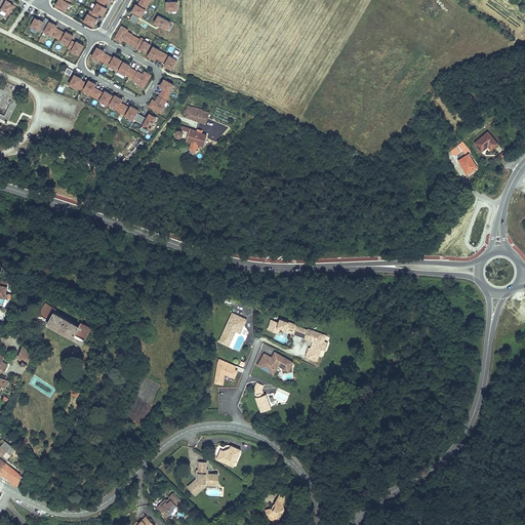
[(0,0),(0,9),(6,13),(10,5),(7,3),(7,2),(4,0),(0,0)]
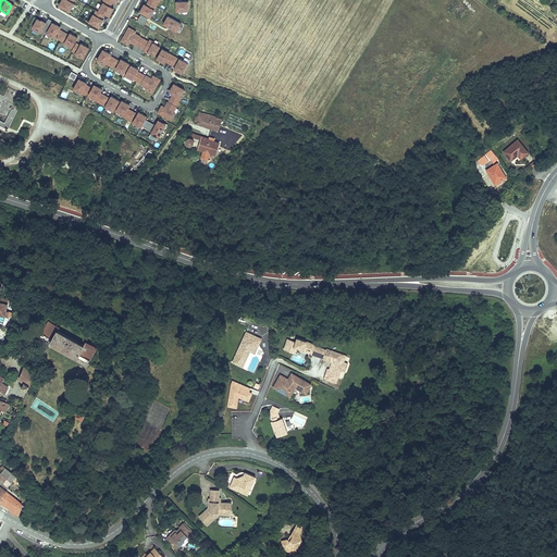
[(73,3),(71,3),(73,0),(60,0),(58,5),(67,12),(73,3)]
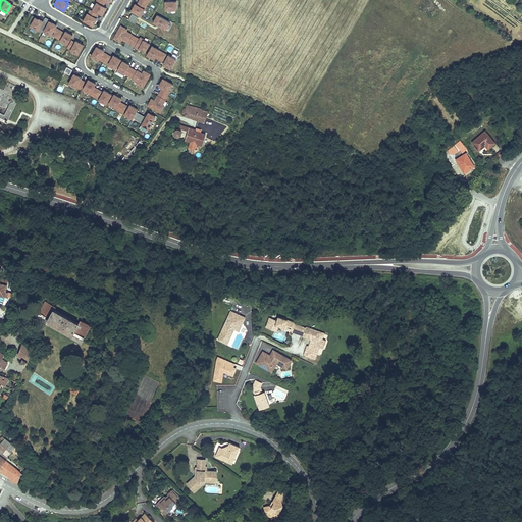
[(101,16),(105,8),(102,7),(104,3),(99,0),(96,0),(95,2),(96,3),(92,10),(101,16)]
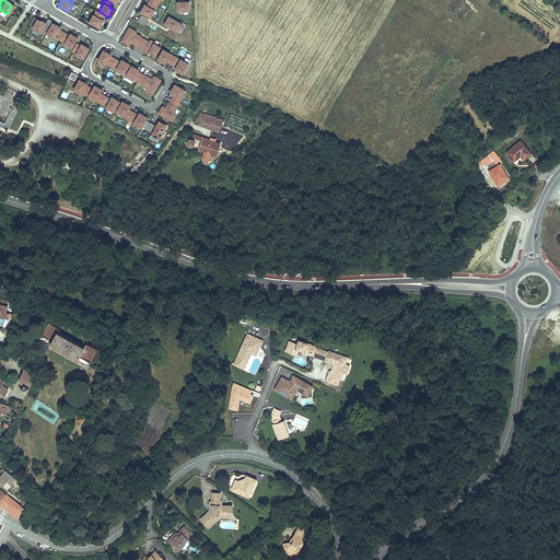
[(154,11),(156,7),(149,2),(147,6),(144,4),(140,12),(150,19),(154,11)]
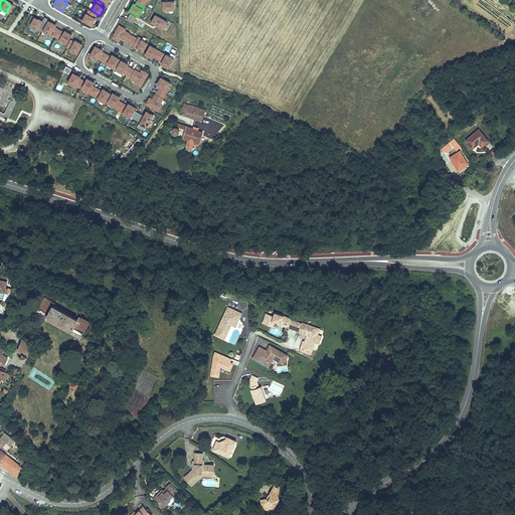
[(174,11),(174,2),(164,2),(163,10),(174,11)]
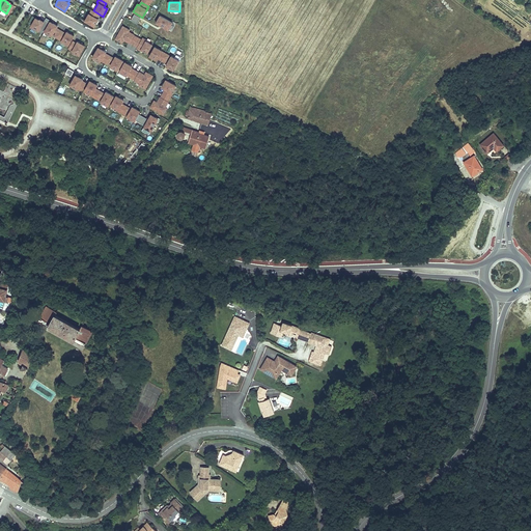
[(92,26),(96,19),(94,18),(96,15),(89,10),(87,14),(82,21),(92,26)]
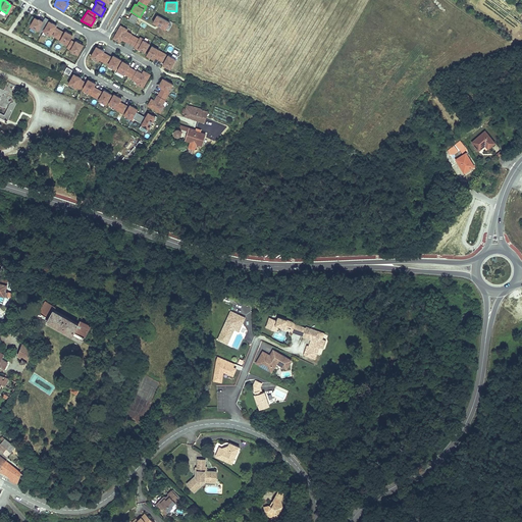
[(137,17),(131,14),(127,20),(134,24),(137,17)]
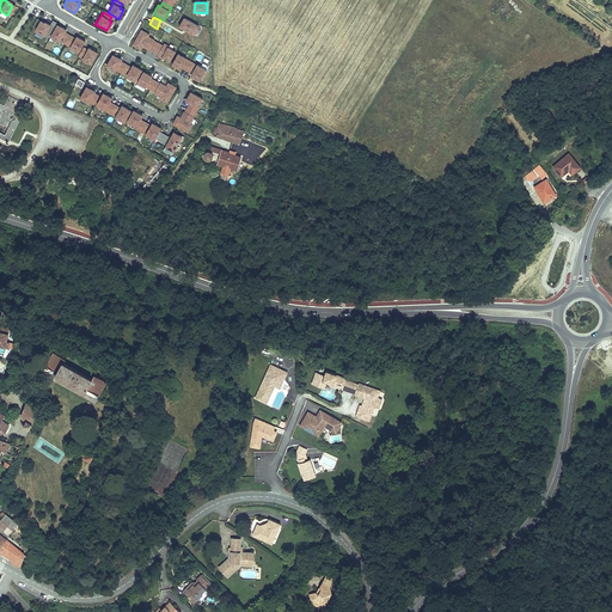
[(193,36),(197,28),(183,19),(178,28),(193,36)]
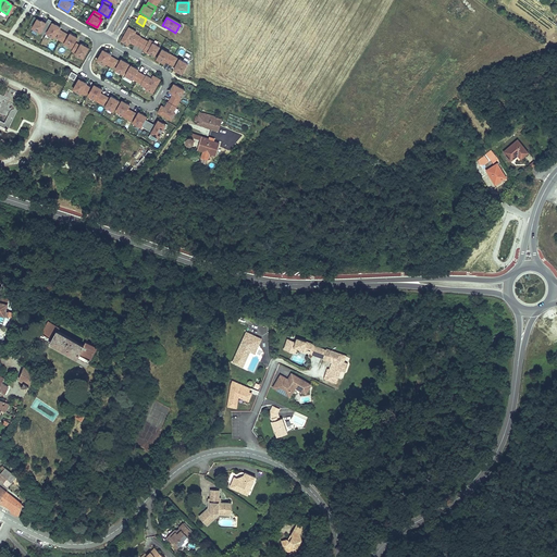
[(36,20),(31,28),(42,35),(50,21),(47,19),(45,23),(40,21),(39,22),(36,20)]
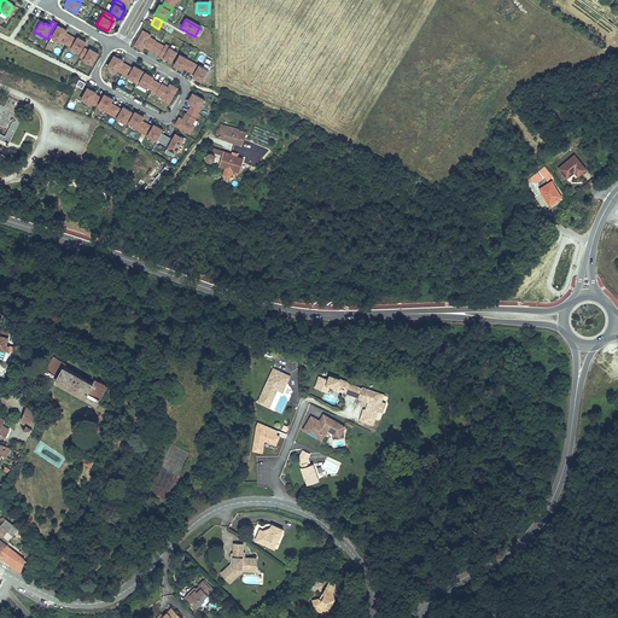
[(57,25),(50,38),(59,42),(62,38),(64,33),(65,30),(57,25)]
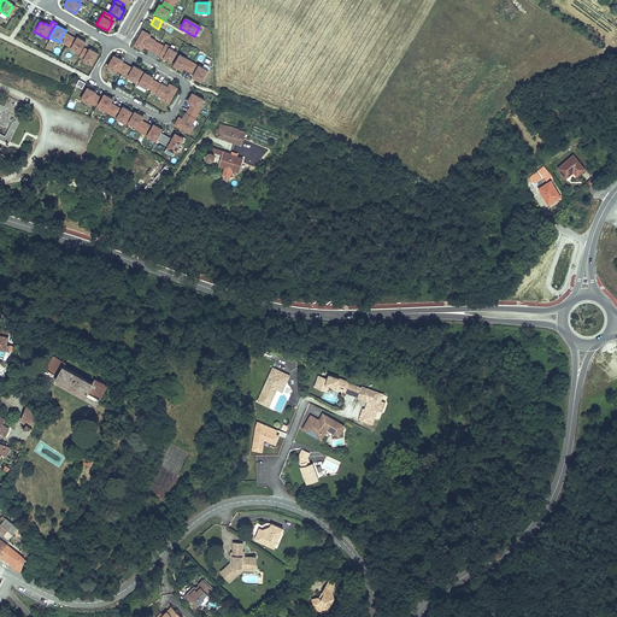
[(153,53),(158,45),(153,41),(154,41),(148,37),(150,36),(141,31),(133,46),(141,52),(144,48),(148,51),(153,53)]
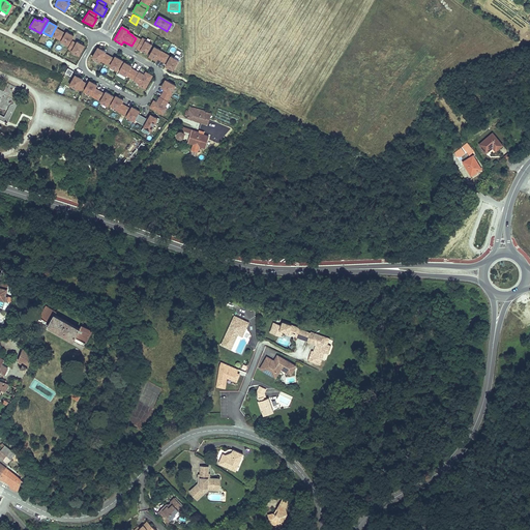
[(72,36),(65,32),(64,34),(60,31),(56,39),(60,41),(66,46),(72,36)]
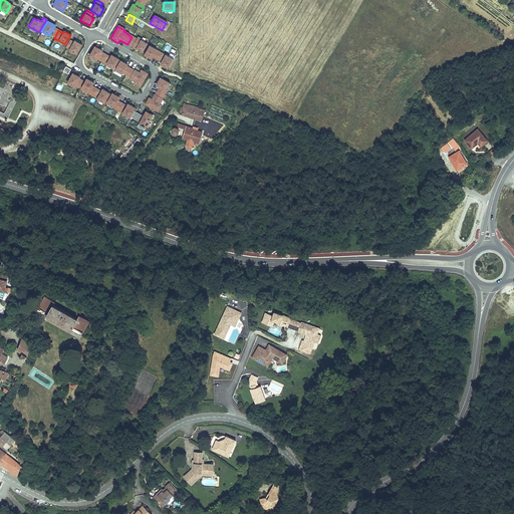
[(147,44),(141,40),(141,39),(137,37),(136,39),(132,37),(127,44),(132,46),(132,47),(135,50),(136,49),(142,52),(147,44)]
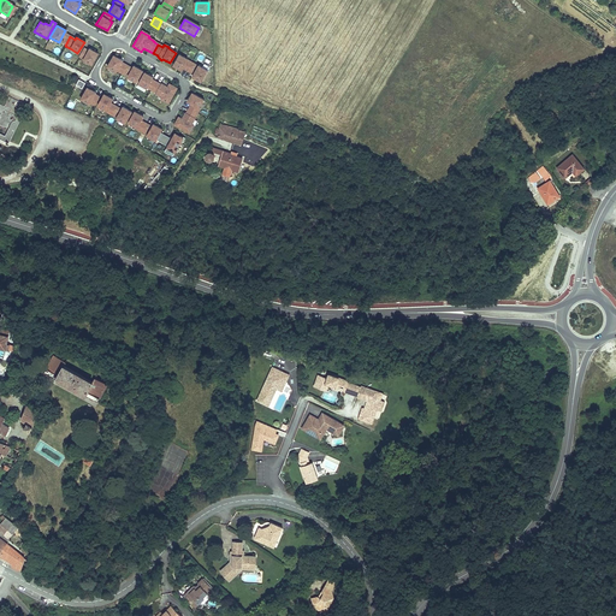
[(87,51),(82,48),(77,57),(82,60),(90,65),(96,54),(88,49),(87,51)]
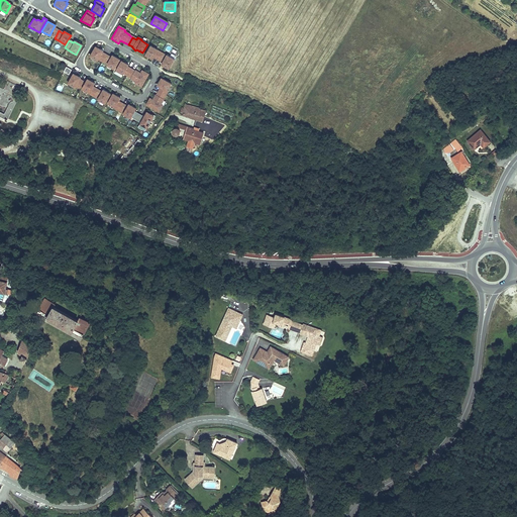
[(101,62),(105,55),(101,53),(102,52),(95,46),(89,57),(96,61),(97,60),(101,62)]
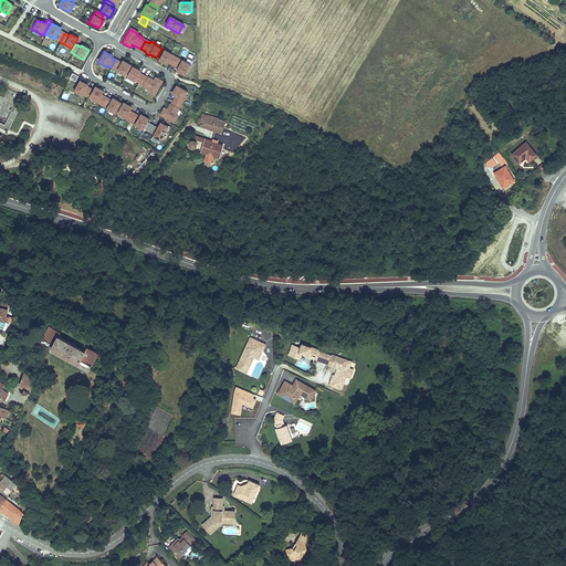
[(171,66),(176,59),(171,55),(164,51),(158,61),(166,65),(167,64),(171,66)]
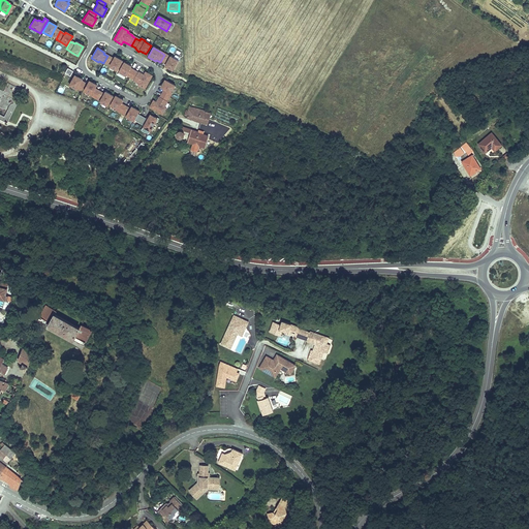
[(116,71),(122,61),(114,57),(113,59),(111,63),(109,67),(116,71)]
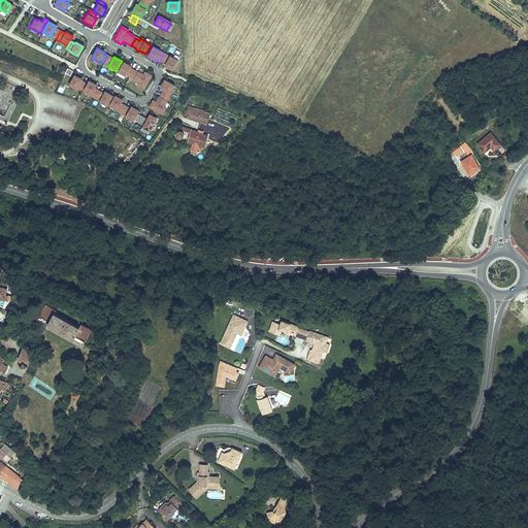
[(171,71),(177,61),(170,57),(167,61),(165,65),(164,67),(171,71)]
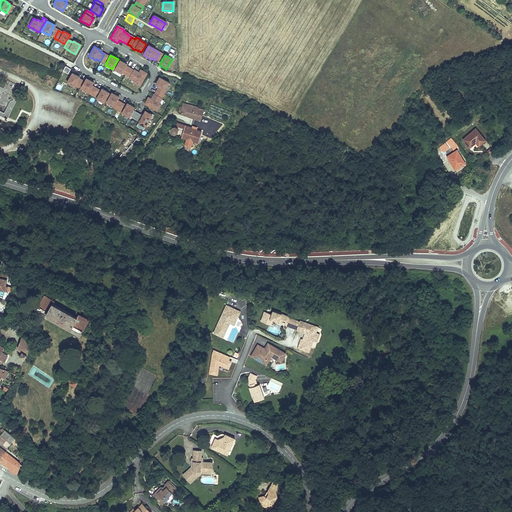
[(125,76),(129,69),(125,66),(126,65),(119,61),(114,70),(121,74),(125,76)]
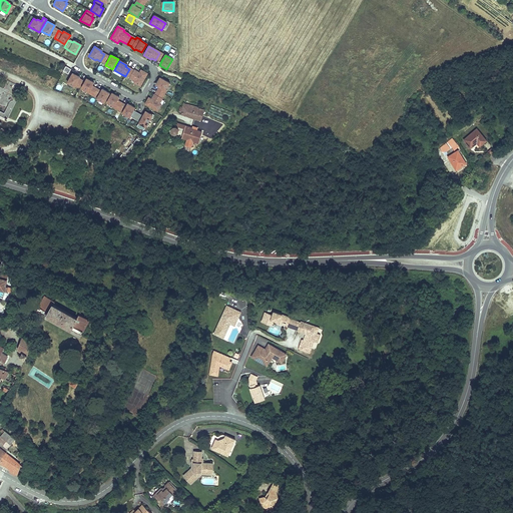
[(139,87),(146,74),(139,70),(137,73),(133,70),(132,70),(129,69),(125,76),(128,78),(133,81),(132,83),(139,87)]
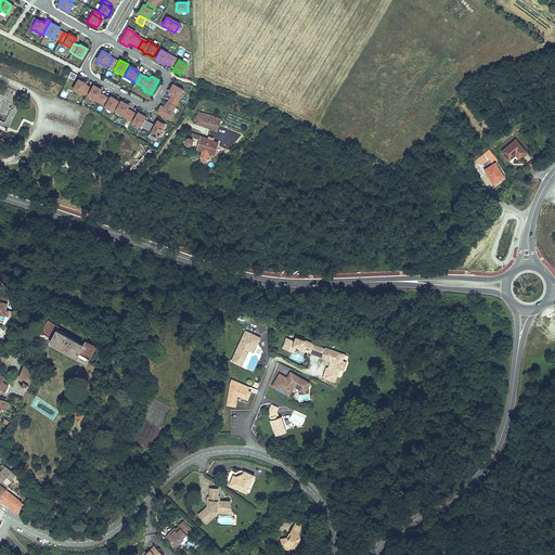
[(85,95),(89,88),(85,86),(86,84),(77,79),(72,90),(79,94),(80,93),(85,95)]
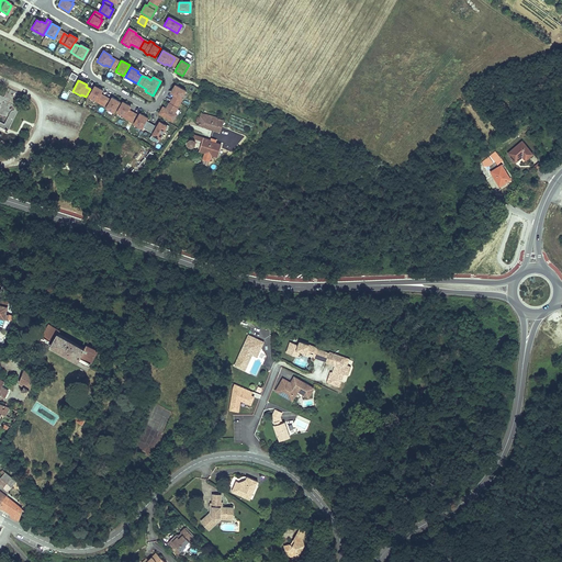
[(180,100),(184,91),(175,86),(170,93),(173,96),(171,100),(179,104),(181,100),(180,100)]
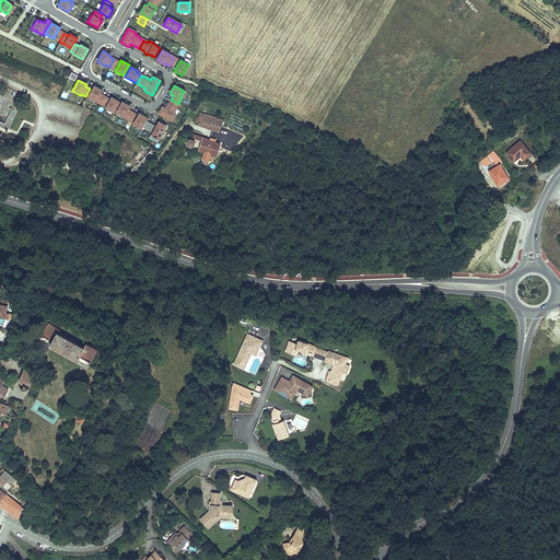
[(98,105),(104,96),(100,94),(102,91),(93,86),(88,96),(95,101),(95,102),(98,105)]
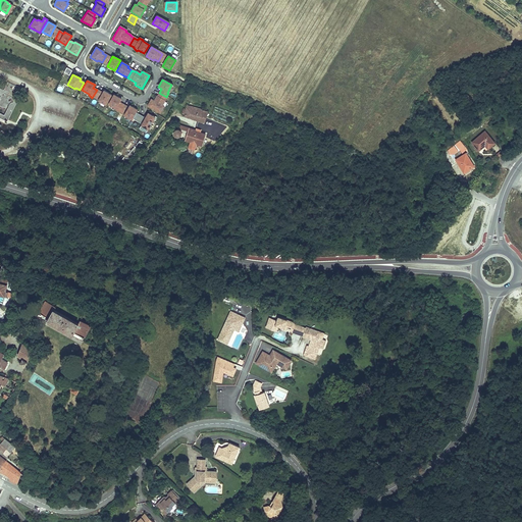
[(17,87),(10,84),(6,91),(14,95),(17,87)]
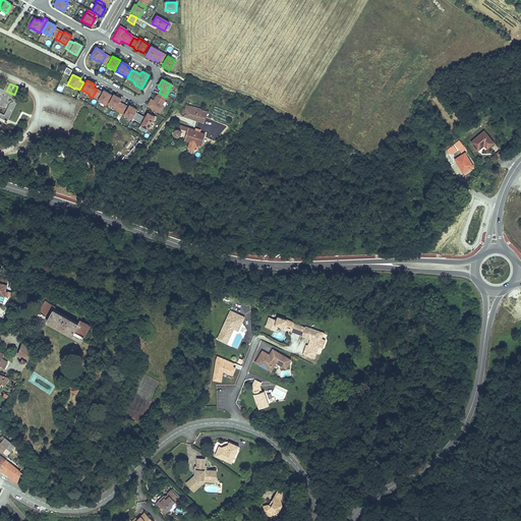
[(105,105),(110,96),(103,91),(102,93),(100,97),(98,101),(105,105)]
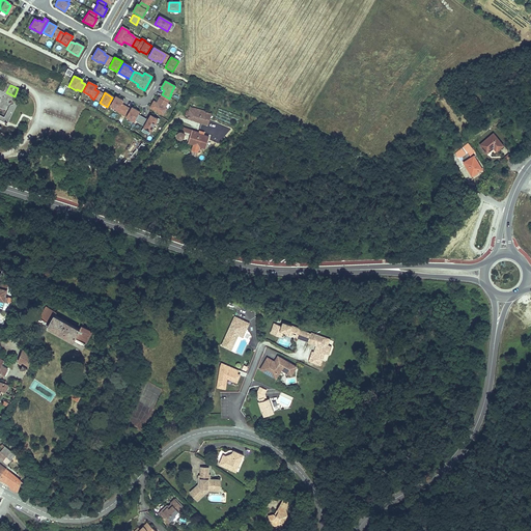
[(164,108),(167,103),(169,99),(162,94),(159,99),(156,104),(152,102),(148,109),(162,116),(166,109),(164,108)]
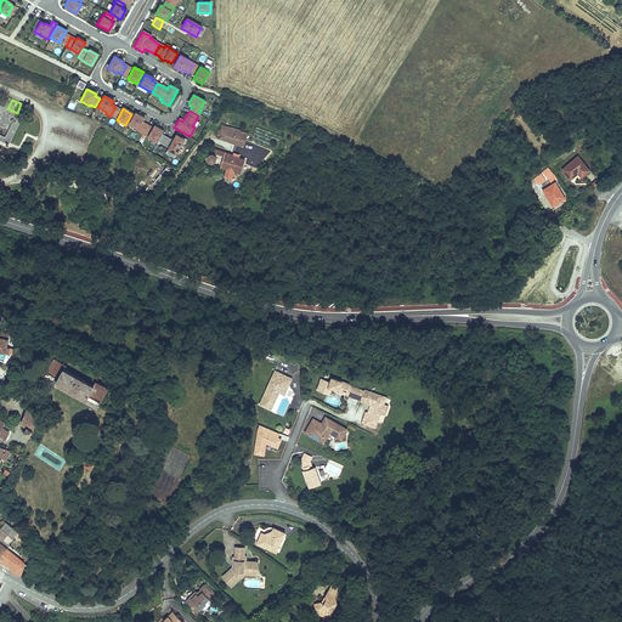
[(146,125),(141,123),(143,119),(135,113),(128,125),(137,130),(136,131),(141,134),(146,125)]
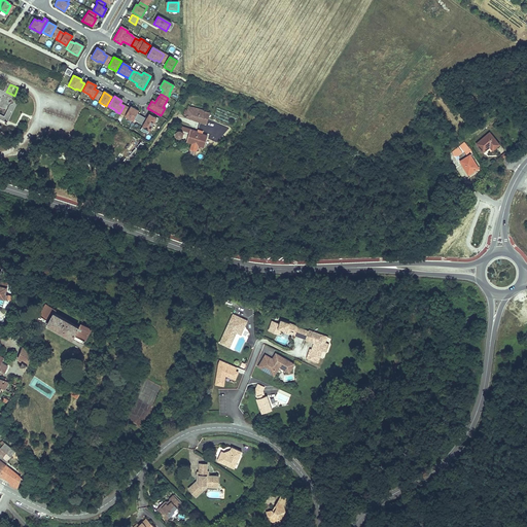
[(132,121),(138,111),(130,107),(129,109),(127,113),(125,117),(132,121)]
